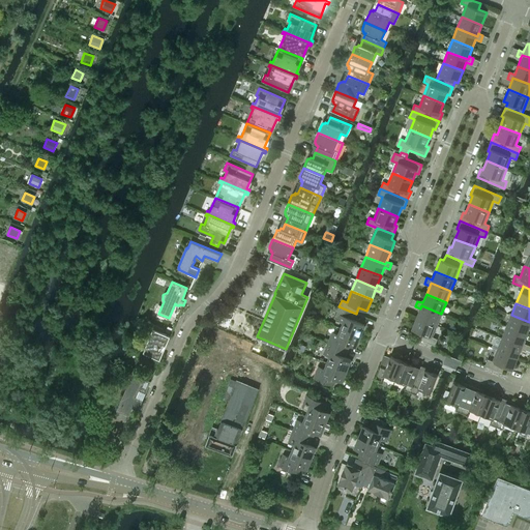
[(421,305),(420,308),(417,317),(437,325),(441,314),(421,305)]
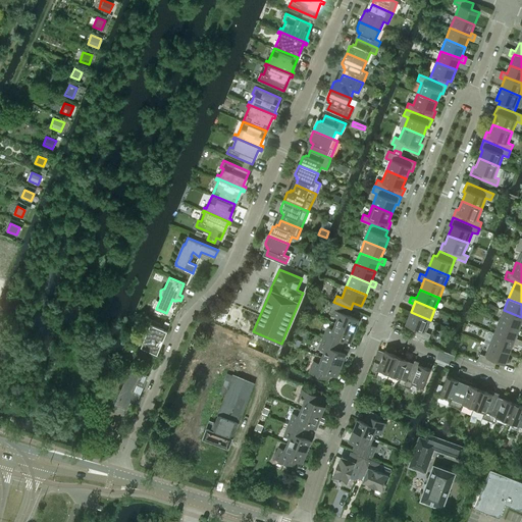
[(349,315),(351,309),(333,302),(329,313),(338,317),(336,323),(355,330),(359,320),(349,315)]
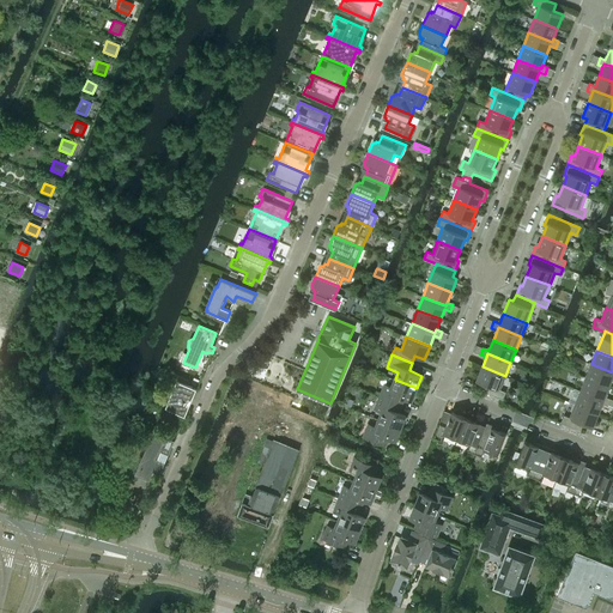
[(612,372),(592,364),(586,377),(610,387),(612,376),(612,372)]
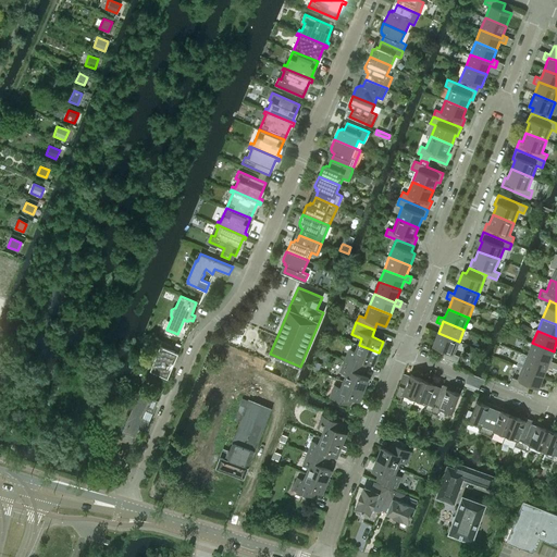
[(442,349),(440,356),(457,362),(460,356),(454,354),(459,342),(438,333),(433,346),(442,349)]
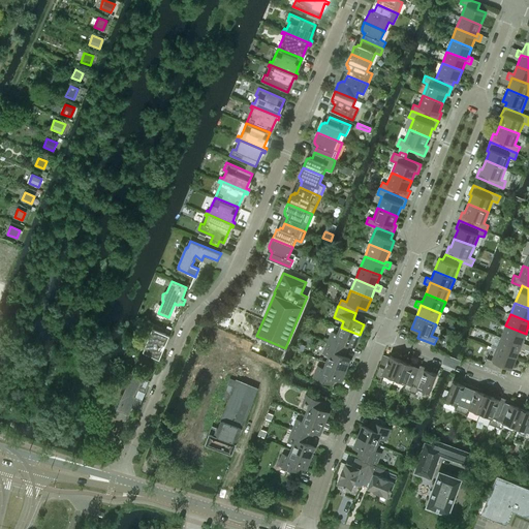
[(526,334),(505,325),(501,338),(521,345),(522,342),(526,334)]
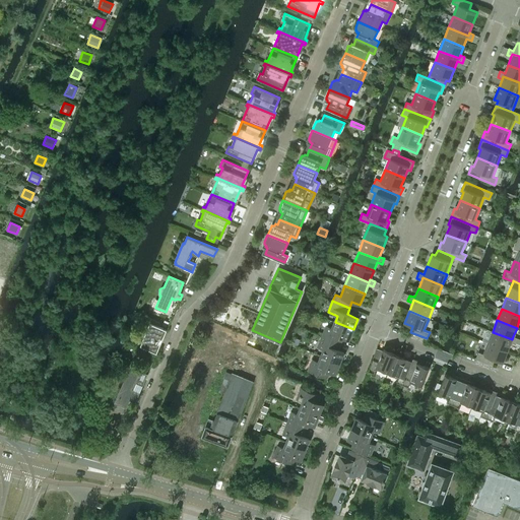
[(140,345),(157,352),(167,329),(150,322),(140,345)]
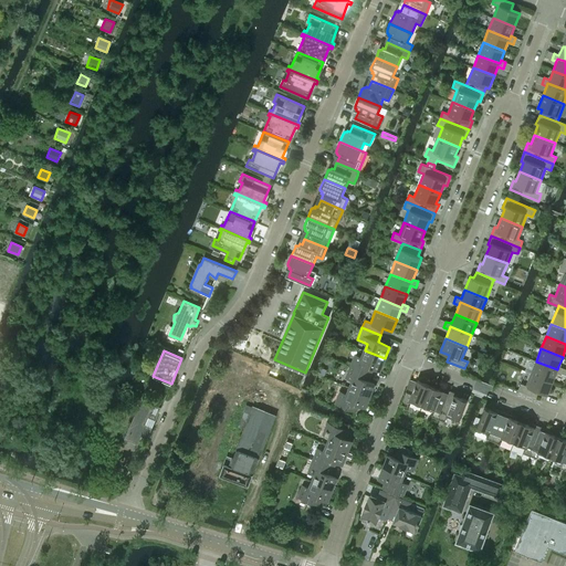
[(380,370),(385,358),(365,350),(362,357),(356,355),(353,363),(348,360),(347,365),(350,366),(370,374),(373,368),(380,370)]
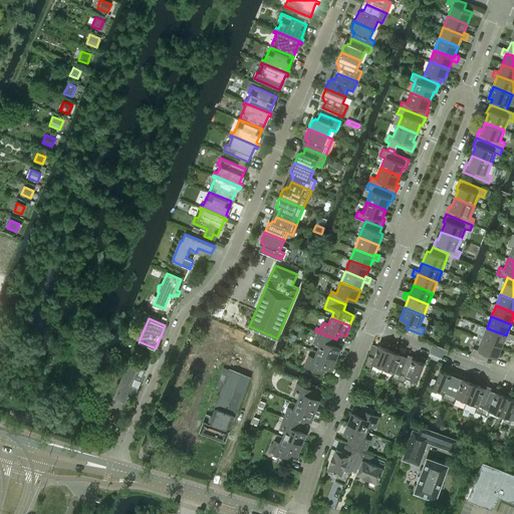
[(506,335),(487,328),(482,339),(502,346),(505,338),(510,340),(512,334),(507,332),(506,335)]
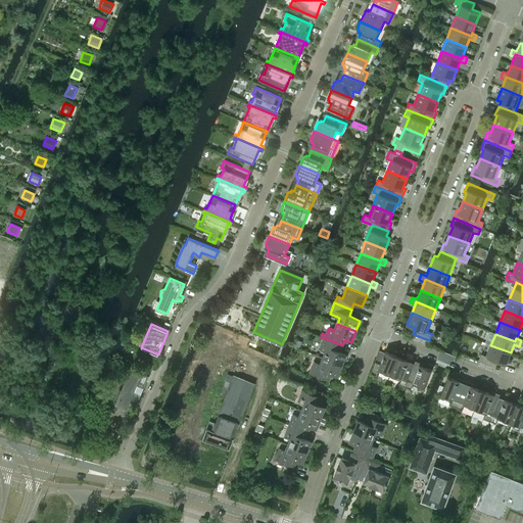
[(346,354),(339,351),(342,345),(324,338),(320,349),(326,351),(323,358),(342,366),(346,354)]
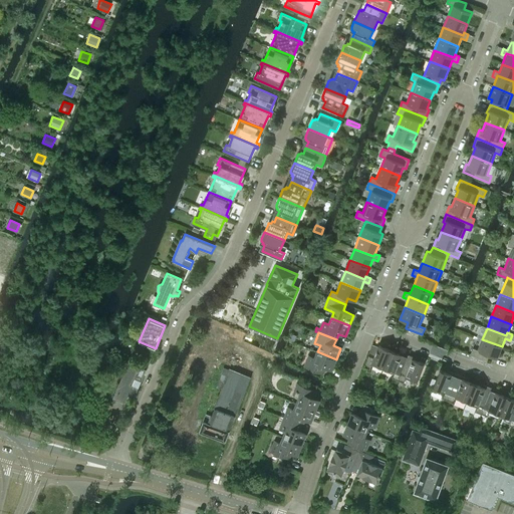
[(502,346),(482,339),(478,350),(473,348),(470,354),(487,360),(489,355),(497,358),(502,346)]
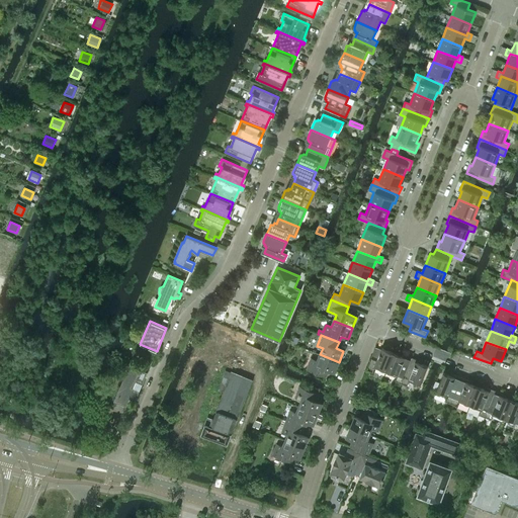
[(377,359),(371,357),(366,369),(372,372),(374,368),(385,372),(394,352),(382,348),(379,354),(377,359)]
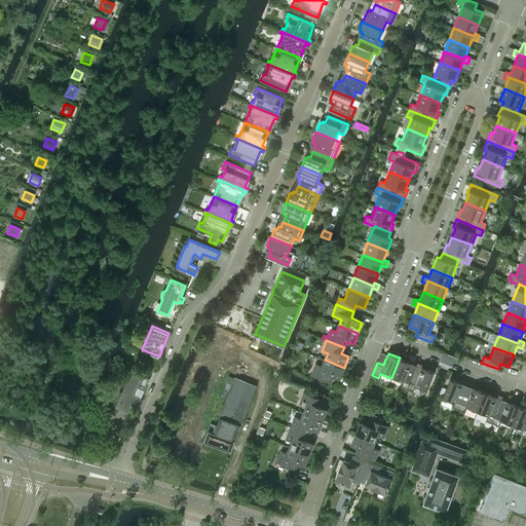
[(409,362),(400,358),(391,378),(403,383),(401,387),(407,389),(418,363),(410,360),(409,362)]
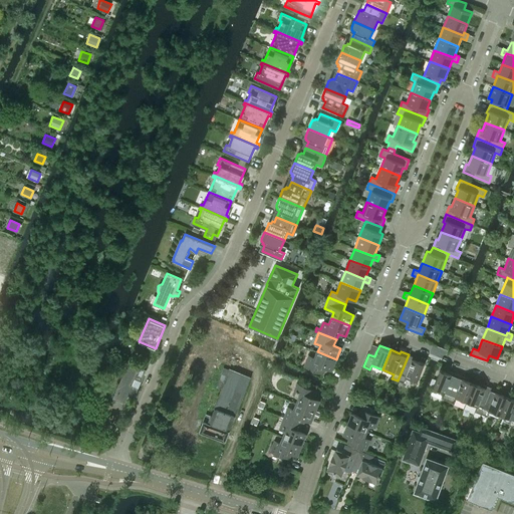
[(336,359),(317,351),(315,357),(309,355),(305,366),(322,373),(325,367),(331,370),(336,359)]
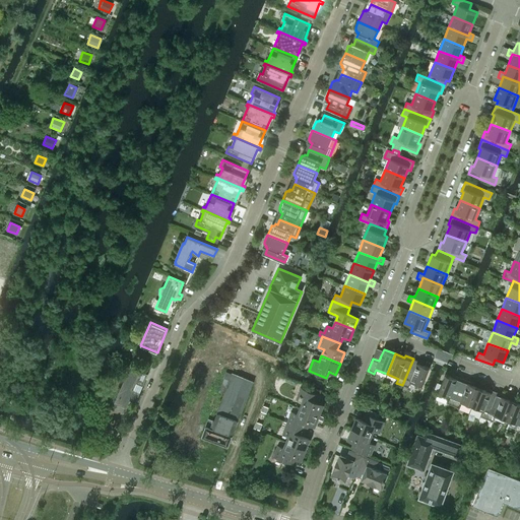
[(421,362),(413,359),(402,385),(408,387),(410,383),(421,388),(430,368),(420,364),(421,362)]
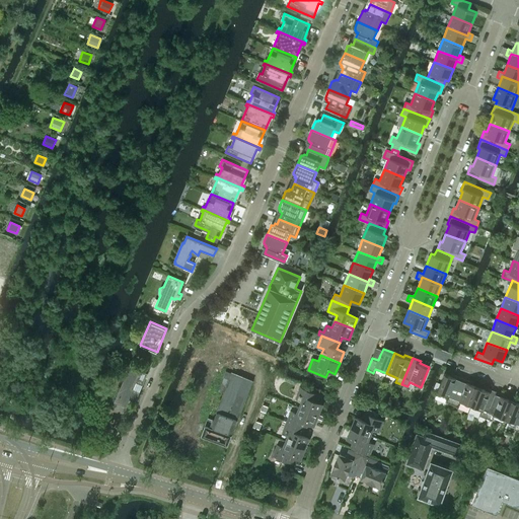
[(128,371),(115,401),(127,406),(131,397),(137,399),(148,372),(131,365),(128,371)]
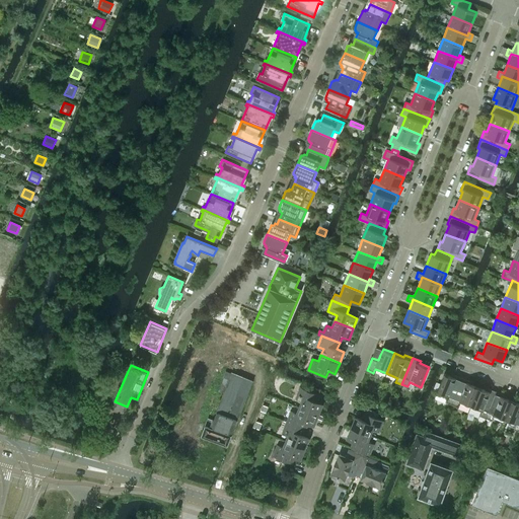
[(227,445),(251,380),(231,373),(225,370),(218,390),(224,392),(214,420),(208,418),(206,426),(202,435),(227,445)]
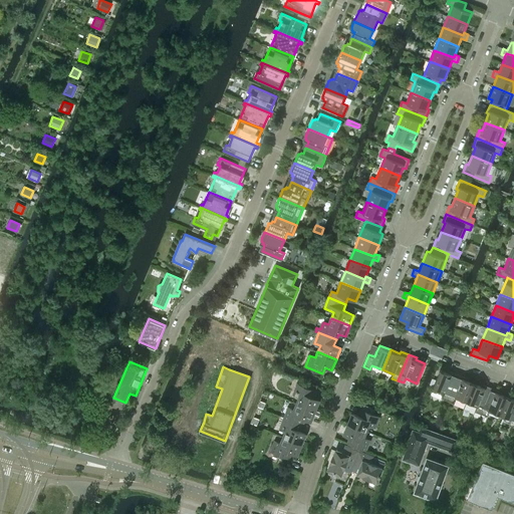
[(442,399),(448,401),(458,374),(450,370),(449,373),(440,369),(432,390),(443,394),(442,399)]
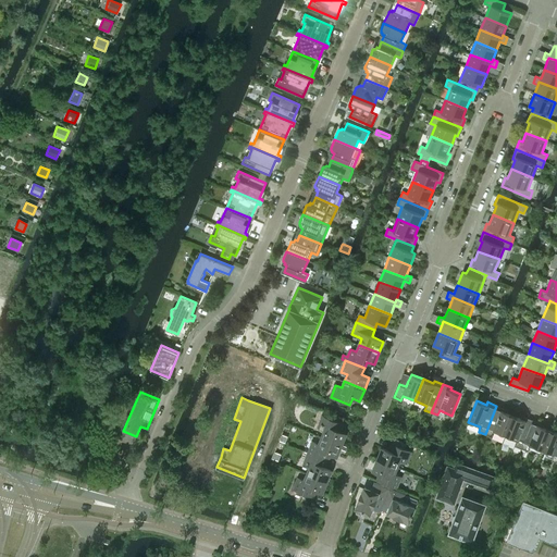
[(505,409),(496,406),(485,434),(492,436),(493,432),(505,437),(514,416),(504,411),(505,409)]
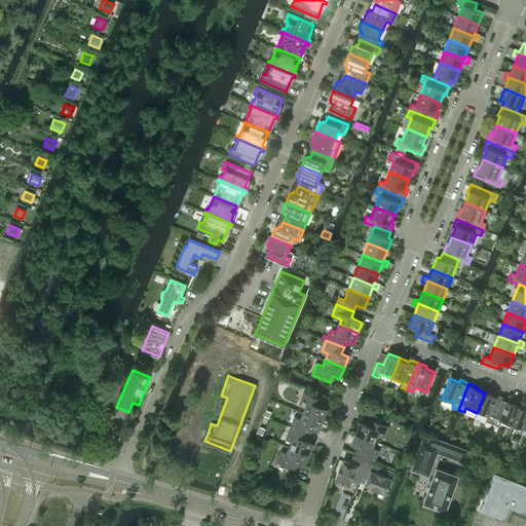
[(328,409),(321,407),(323,400),(325,395),(315,391),(313,397),(305,392),(300,405),(306,407),(304,413),(323,420),(328,409)]
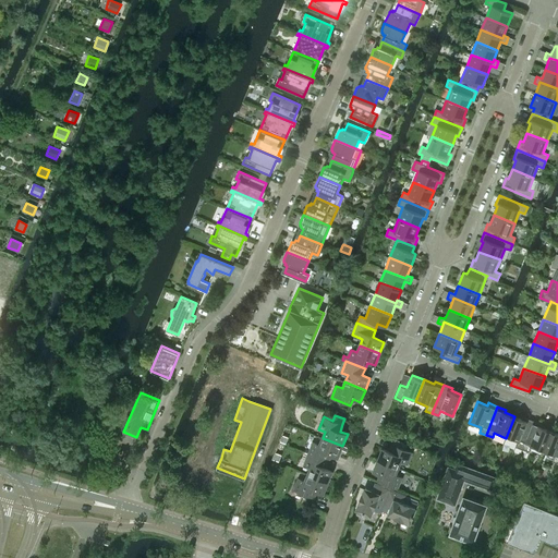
[(524,420),(514,416),(506,438),(518,443),(516,447),(522,449),(534,421),(525,417),(524,420)]
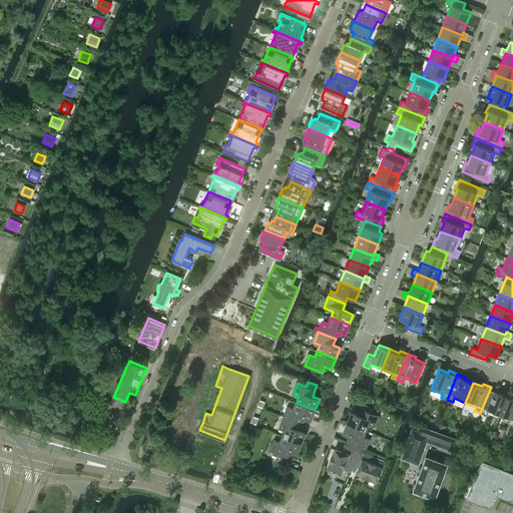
[(499,390),(491,387),(480,413),(486,416),(488,412),(498,416),(507,396),(498,393),(499,390)]
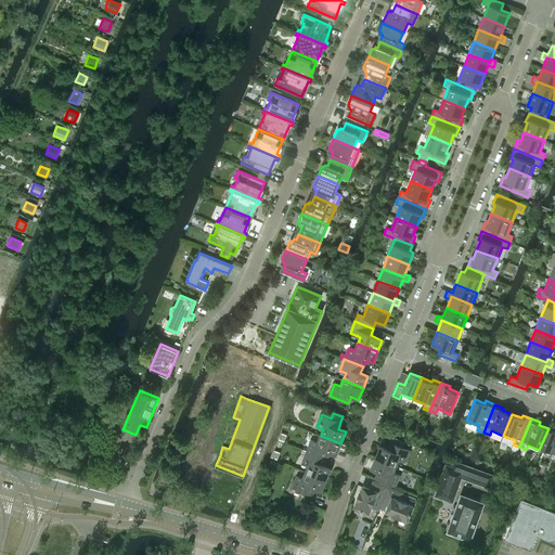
[(554,430),(549,428),(539,450),(551,454),(550,459),(554,461),(554,430)]
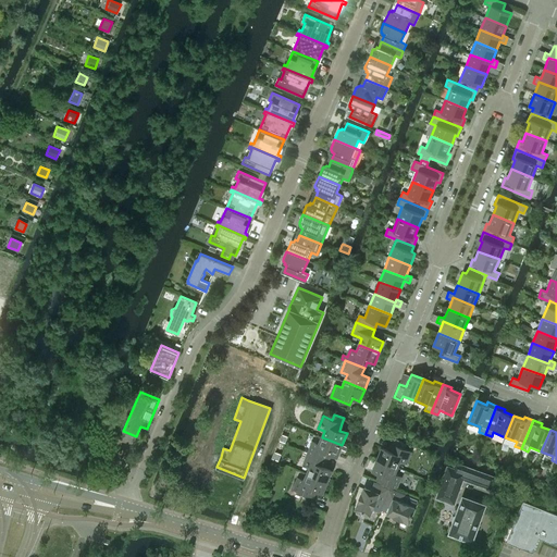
[(313,441),(308,453),(327,460),(330,454),(337,457),(342,445),(322,437),(319,444),(313,441)]
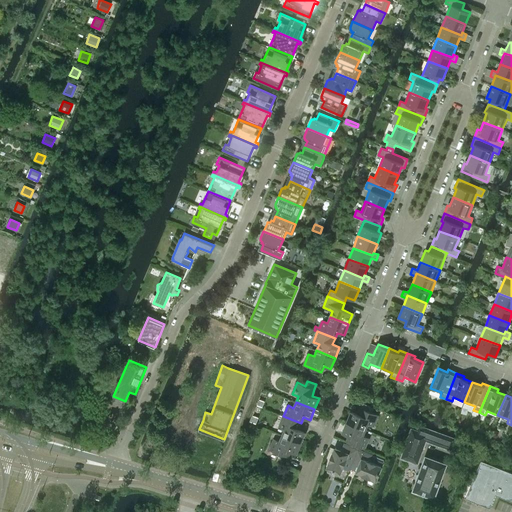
[(360,408),(358,414),(351,411),(347,422),(365,430),(368,424),(373,426),(378,415),(360,408)]
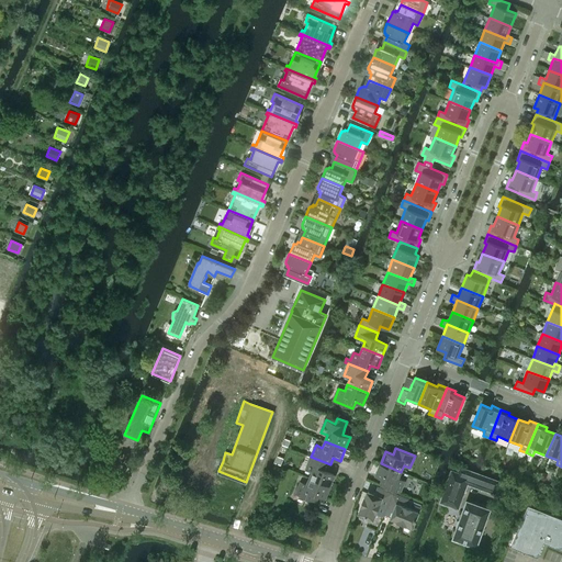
[(330,464),(311,457),(306,469),(313,471),(310,478),(330,486),(335,474),(327,471),(330,464)]
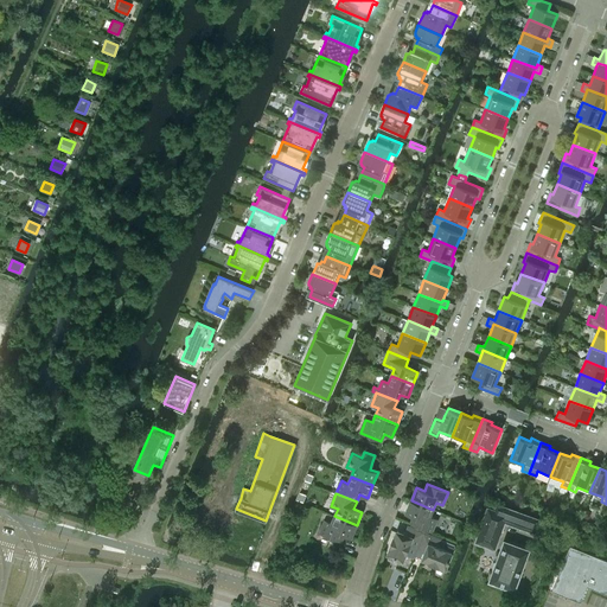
[(411,500),(406,513),(414,517),(411,524),(416,526),(432,532),(438,519),(430,517),(433,510),(411,500)]
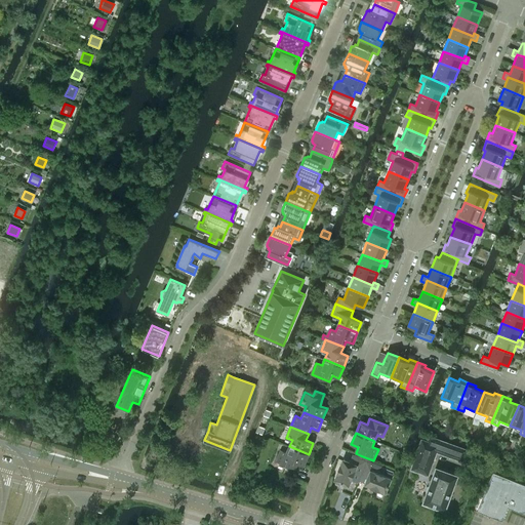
[(430,437),(428,442),(439,446),(436,452),(462,461),(467,450),(430,437)]
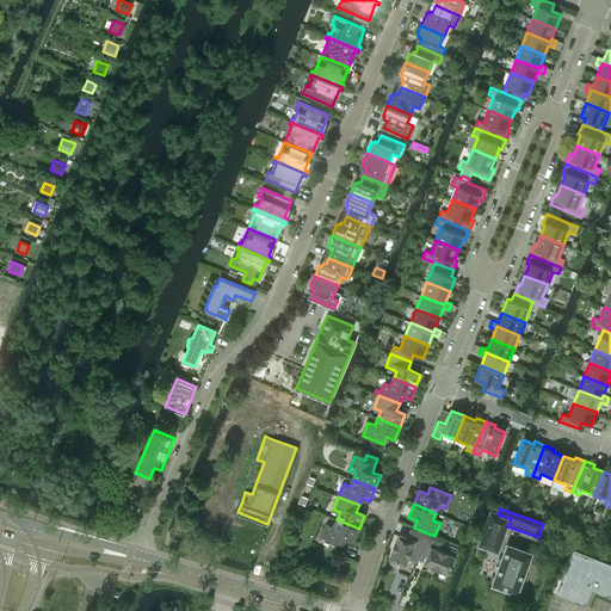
[(507,526),(511,519),(498,514),(492,512),(481,539),(500,547),(507,526)]
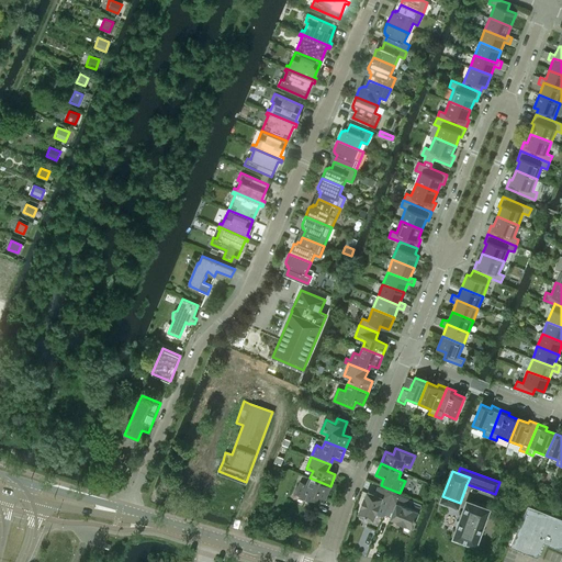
[(330,486),(310,478),(307,484),(301,482),(296,494),(315,502),(318,495),(325,498),(330,486)]
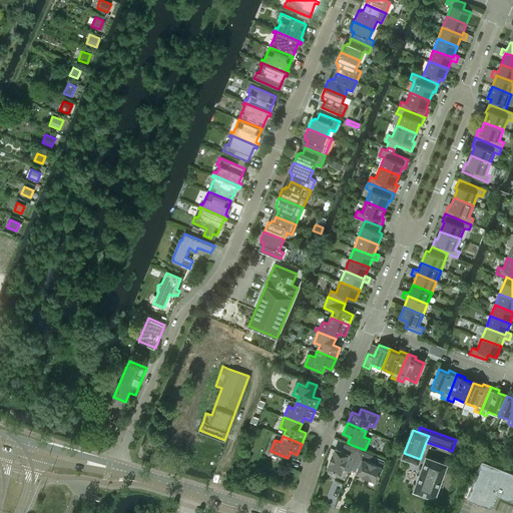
[(359,450),(347,445),(345,444),(342,451),(336,449),(328,469),(341,474),(346,462),(353,464),(359,450)]
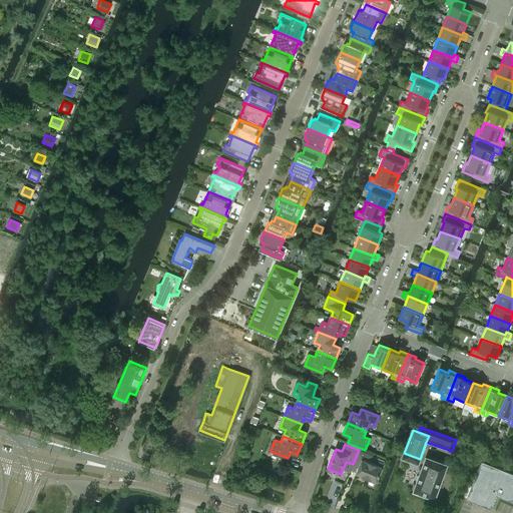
[(364,452),(359,450),(353,464),(360,467),(357,473),(377,481),(385,461),(364,452)]
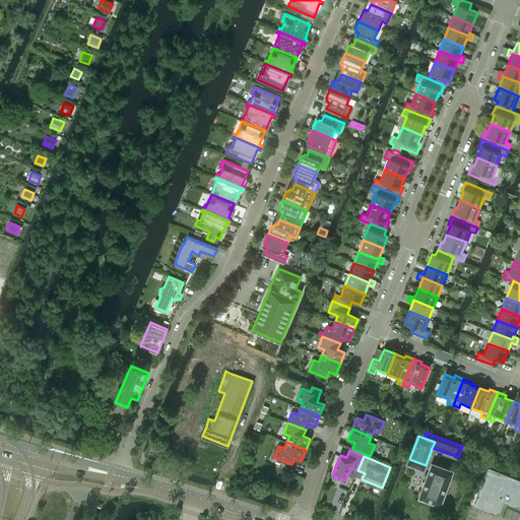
[(423,489),(419,498),(441,506),(453,471),(433,463),(426,481),(425,481),(421,488),(423,489)]
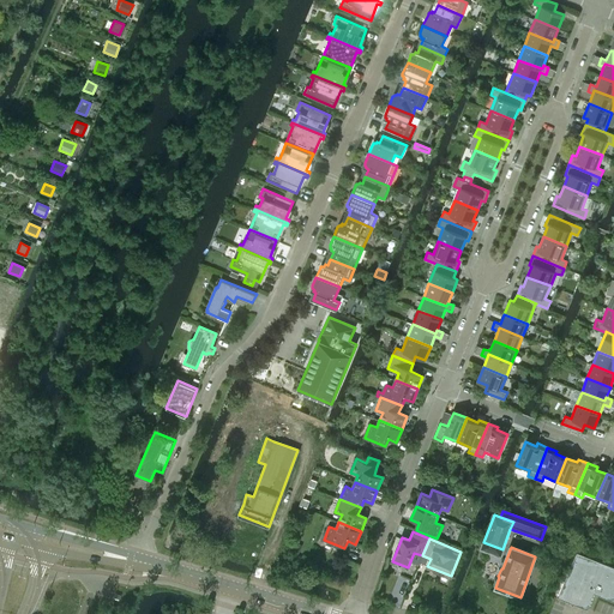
[(571,602),(572,605),(576,603),(588,608),(595,593),(613,600),(613,565),(577,551),(559,596),(571,602)]
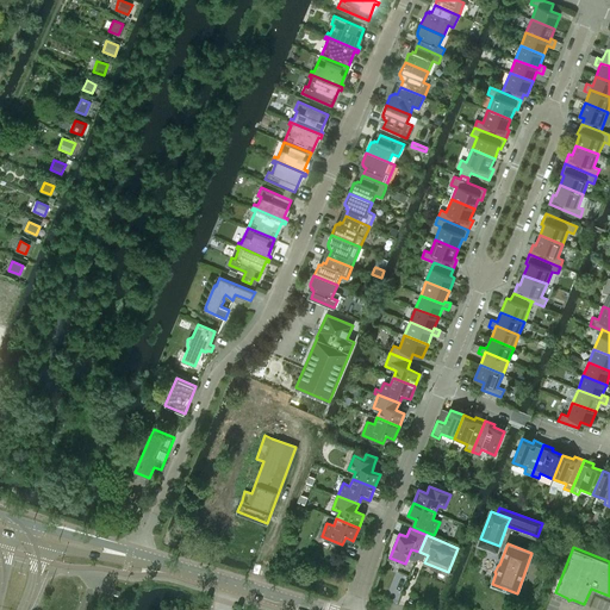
All buildings are outlined.
